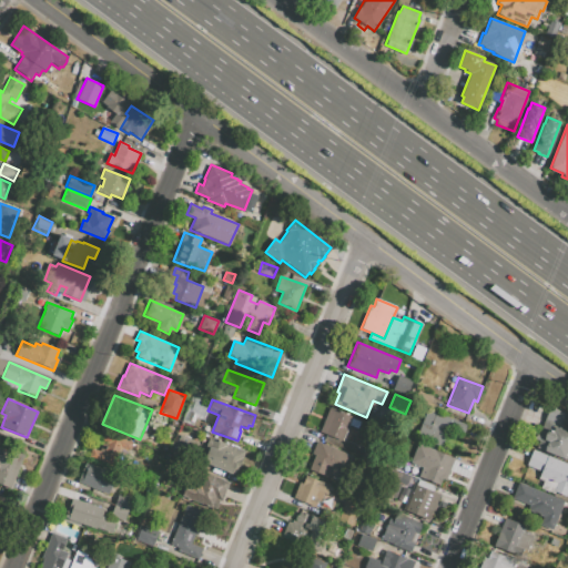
[(190,411),(193,402),(208,407),(205,416),(190,411)]
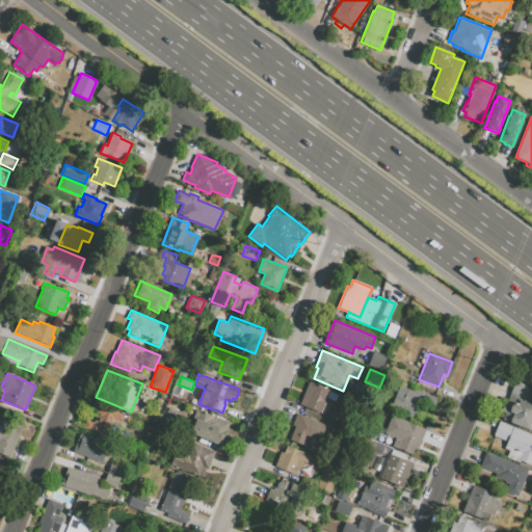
[(309,381),(329,390),(329,392),(326,398),(324,398),(319,413),(299,405),(309,381)]
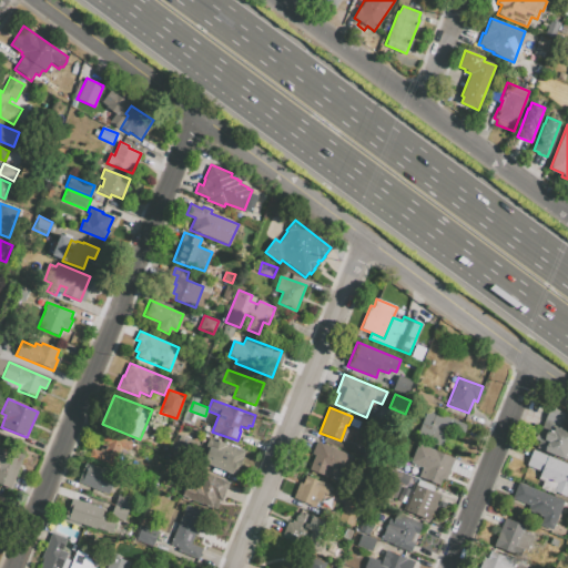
[(426,409),(467,425),(457,453),(416,437),(426,409)]
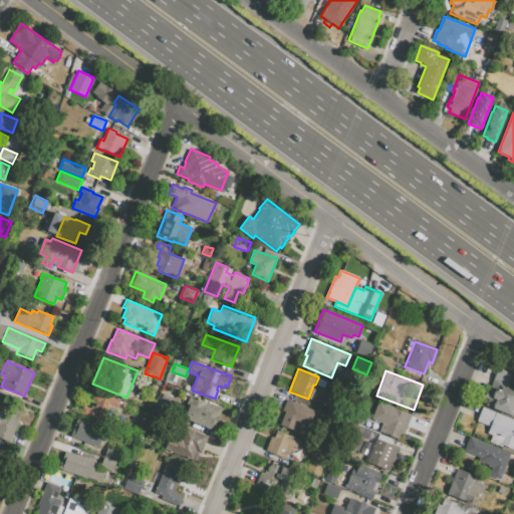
[(325,381),(323,388),(315,384),(318,378),(325,381)]
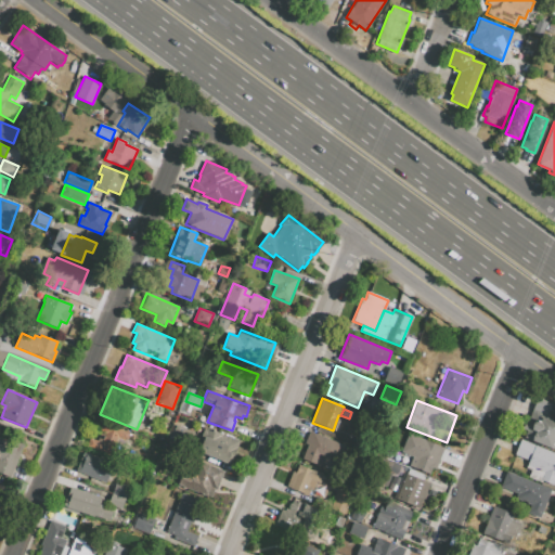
[(533,412),(554,421),(554,452),(520,439),(526,426),(528,427),(533,412)]
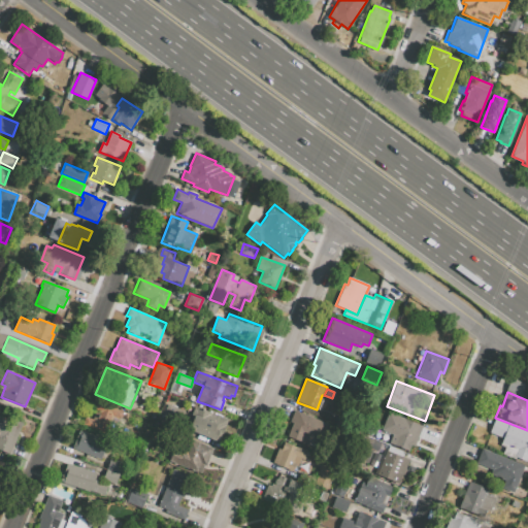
[(107,435),(83,425),(86,417),(93,419),(96,408),(90,406),(93,398),(125,410),(122,419),(111,415),(108,425),(110,426),(107,435)]
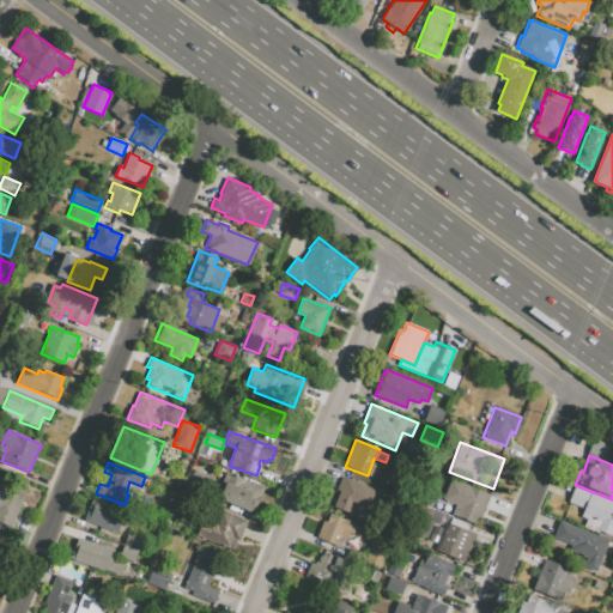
[(265,487),(255,514),(219,501),(223,490),(219,489),(225,473),(226,473),(226,472),(247,479),(246,480),(265,487)]
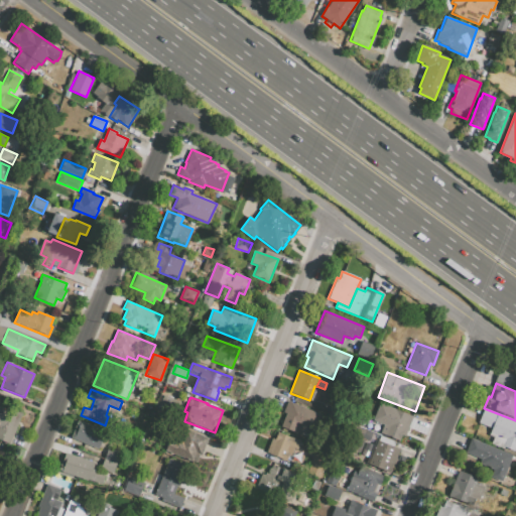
[(287,401),(321,414),(315,431),(297,424),(294,432),(280,427),(285,413),(283,412),(287,401)]
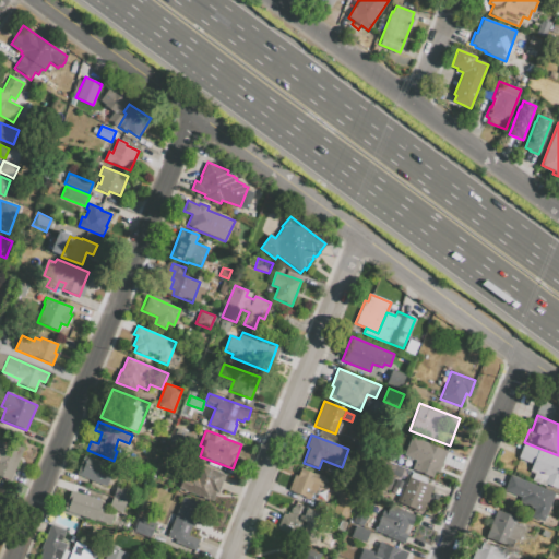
[(436,479),(448,451),(414,438),(406,456),(416,461),(412,470),(436,479)]
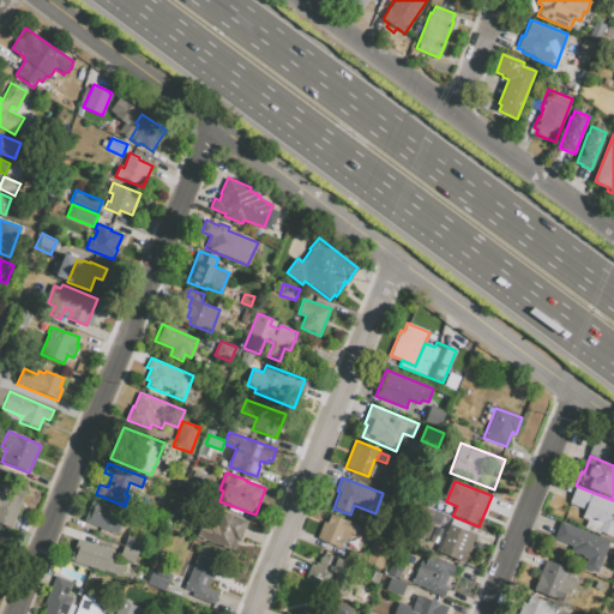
[(12,528),(0,523),(0,482),(25,493),(12,528)]
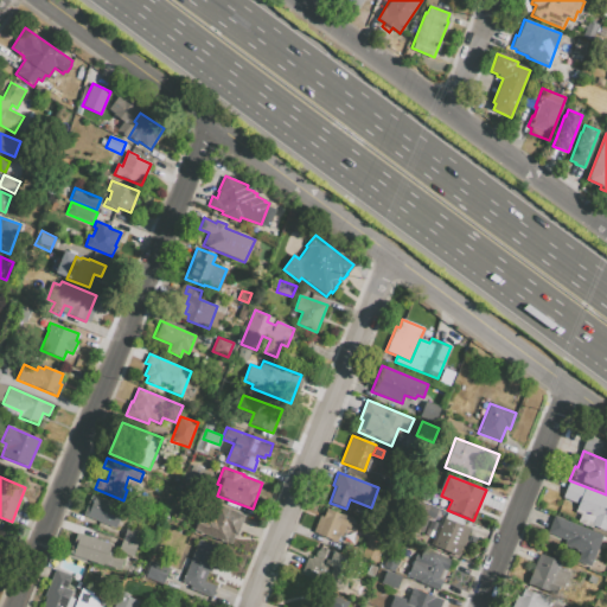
[(391,480),(407,486),(403,496),(388,490),(391,480)]
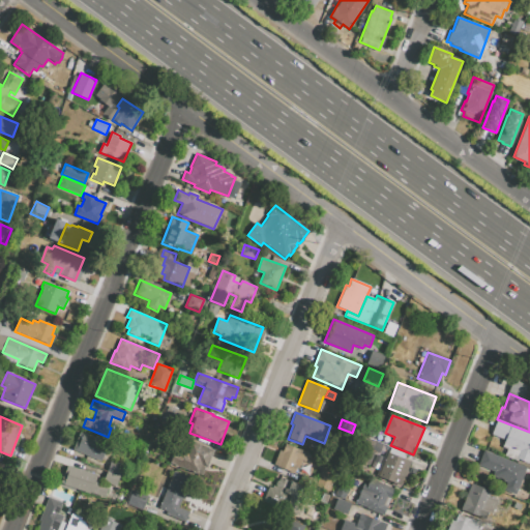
[(498,422),(529,435),(529,463),(529,466),(518,462),(518,464),(504,459),(507,451),(502,449),(505,442),(492,437),(498,422)]
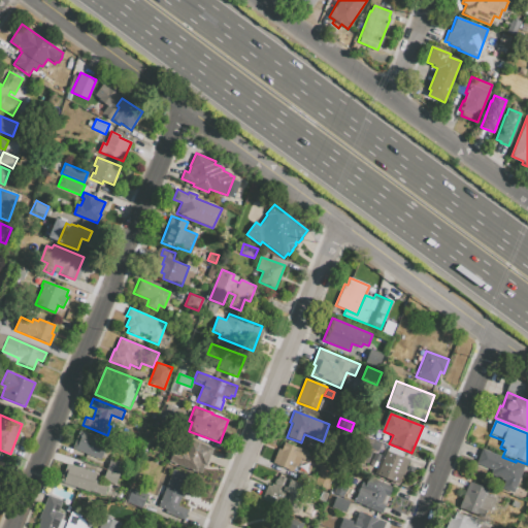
[(366,427),(377,431),(374,438),(363,434),(366,427)]
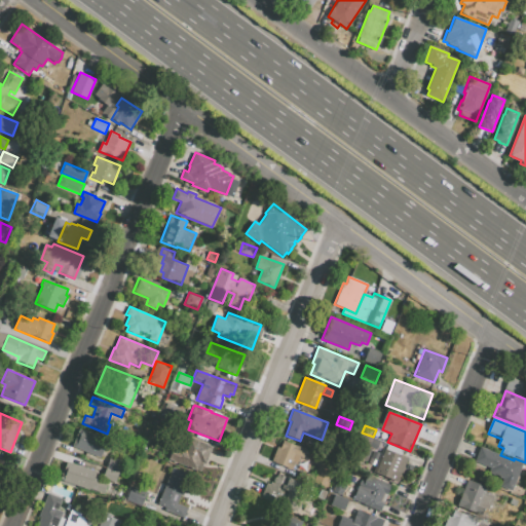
[(83,429),(109,440),(102,458),(76,448),(83,429)]
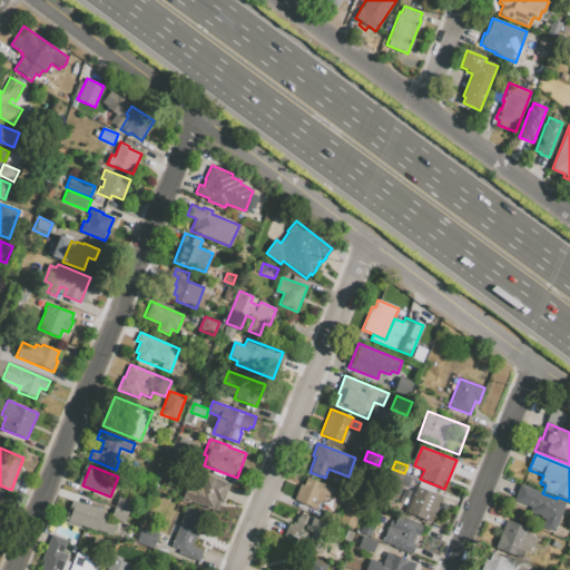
[(229,483),(223,502),(219,501),(216,510),(183,498),(188,482),(199,487),(204,473),(229,483)]
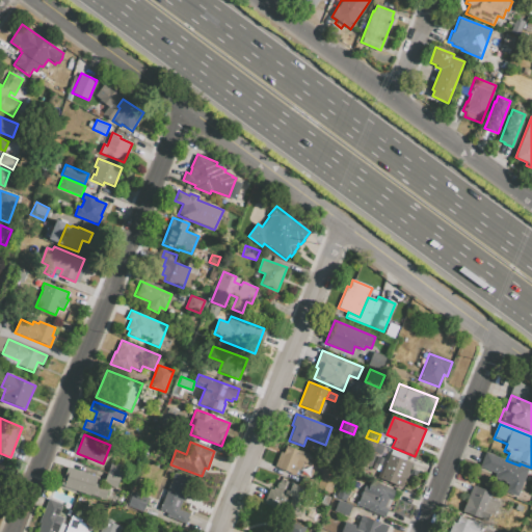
[(274,468),(295,475),(297,469),(300,470),(302,462),(306,463),(310,454),(286,446),(284,453),(281,451),(274,468)]
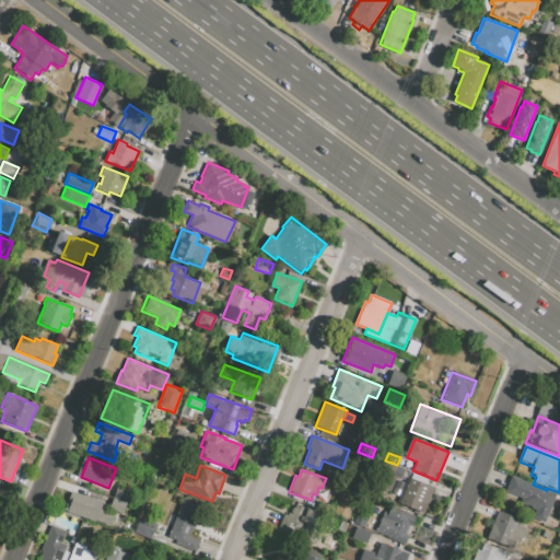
[(410,478),(399,504),(423,513),(434,488),(410,478)]
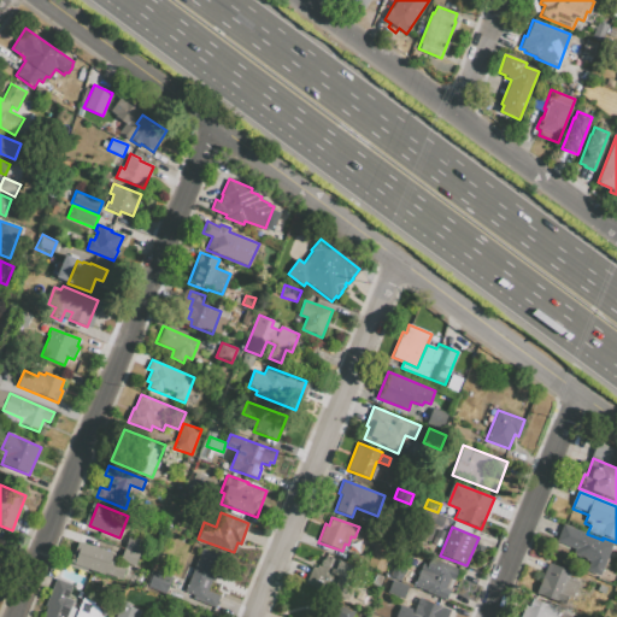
[(565,528),(615,547),(603,579),(588,573),(592,564),(575,558),(577,552),(558,545),(565,528)]
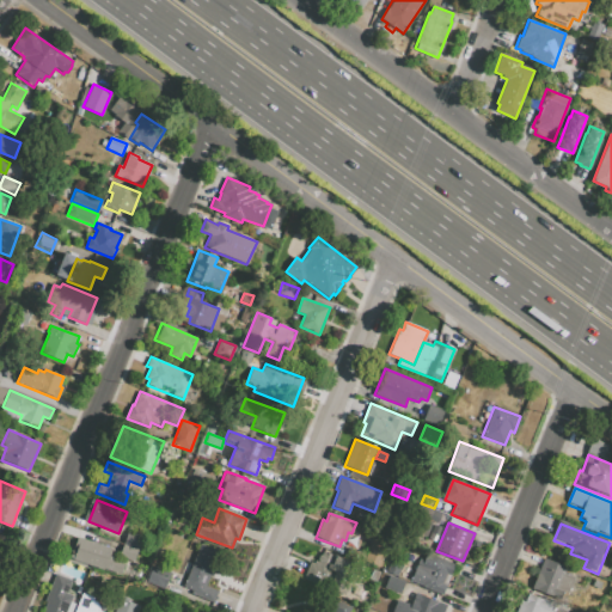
[(128,532),(142,538),(138,549),(123,544),(128,532)]
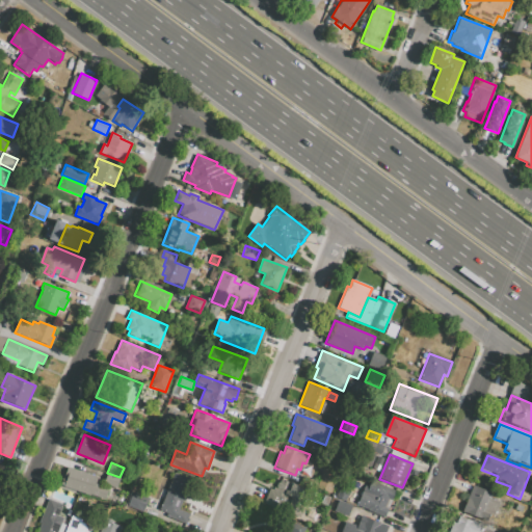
[(95,486),(108,489),(106,500),(61,486),(67,468),(98,477),(95,486)]
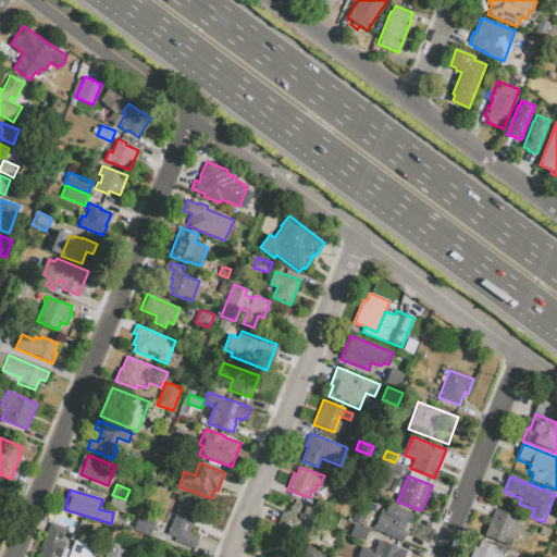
[(112,495),(126,500),(123,511),(109,506),(112,495)]
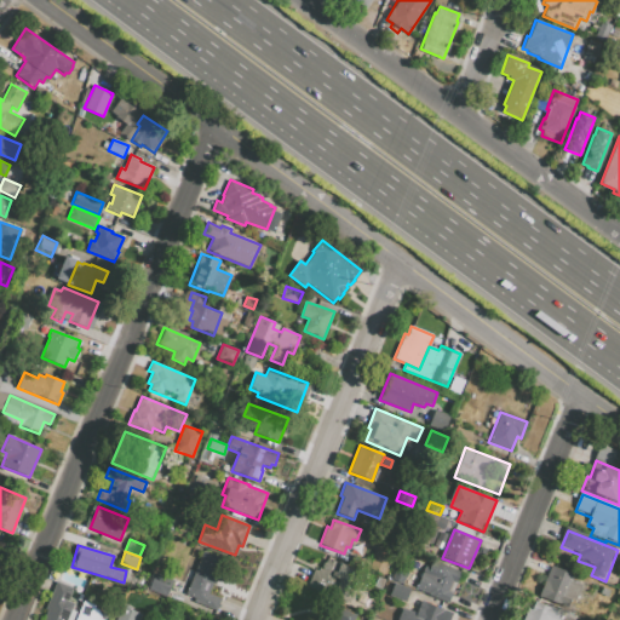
[(218,570),(219,572),(214,584),(213,584),(208,593),(220,598),(216,610),(193,602),(194,598),(185,595),(204,551),(223,558),(218,570)]
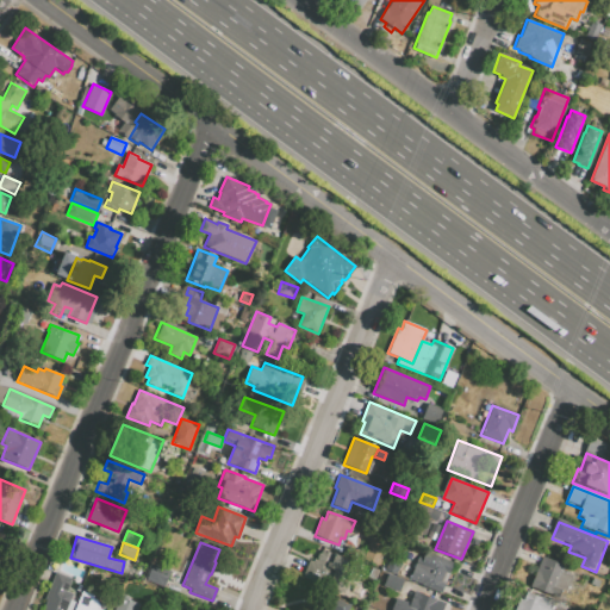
[(353,561),(341,592),(302,578),(309,560),(316,562),(321,549),(353,561)]
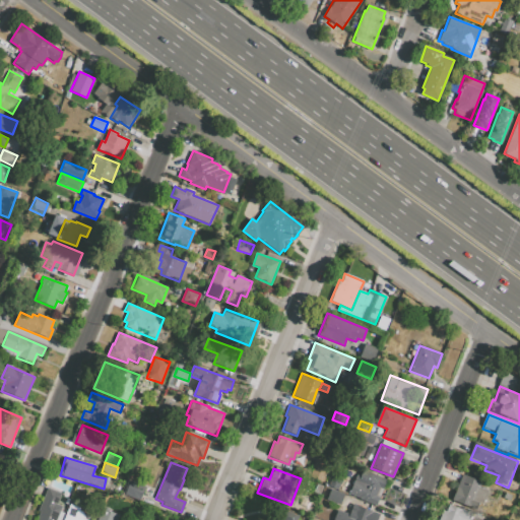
[(348,495),(377,506),(380,498),(379,497),(382,489),(383,490),(387,479),(363,469),(361,476),(356,474),(348,495)]
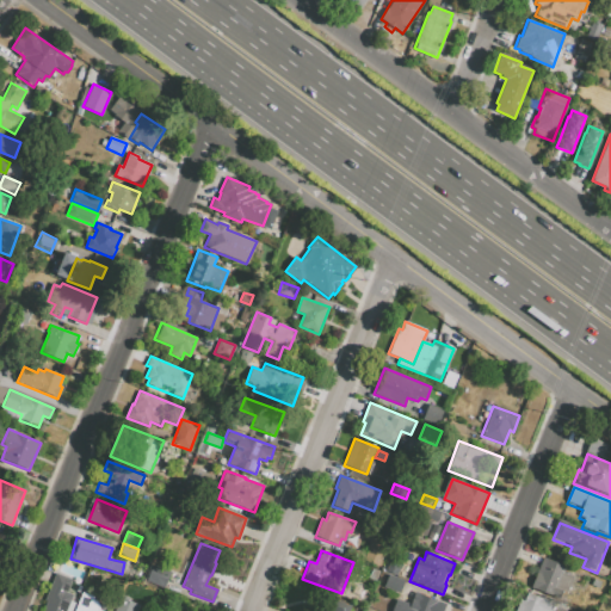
[(544,560),(568,569),(566,574),(575,579),(566,604),(532,591),(544,560)]
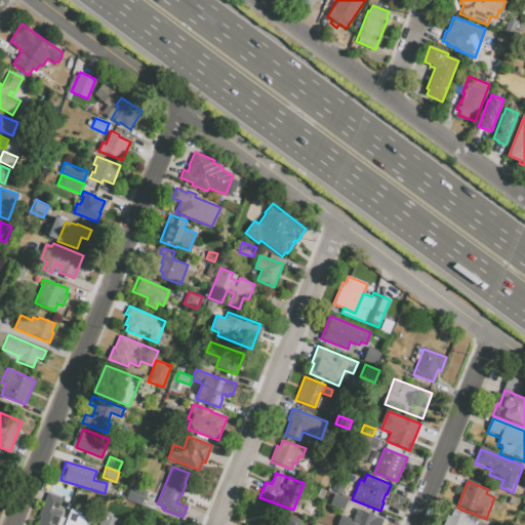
[(63,511),(61,517),(64,518),(61,524),(36,524),(40,517),(38,516),(47,492),(62,498),(57,509),(63,511)]
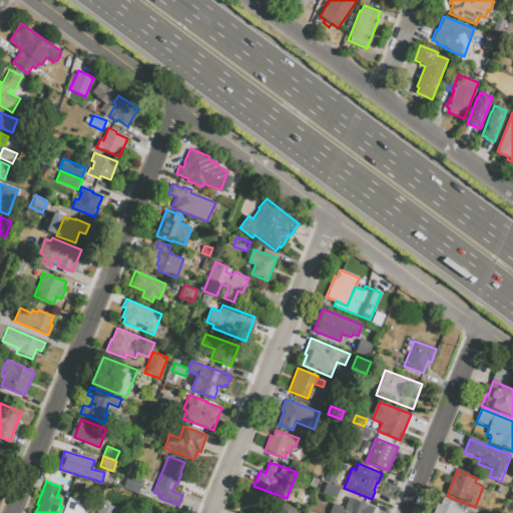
[(322,492),(335,498),(340,487),(326,482),(322,492)]
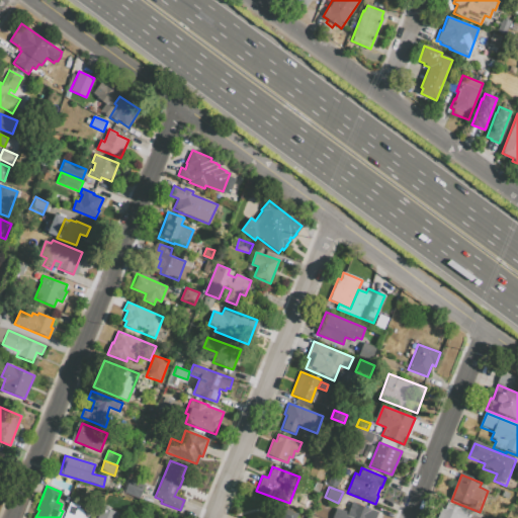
[(63,517),(69,502),(79,506),(78,509),(81,510),(83,512),(83,513),(84,516),(83,517),(85,517),(63,517)]
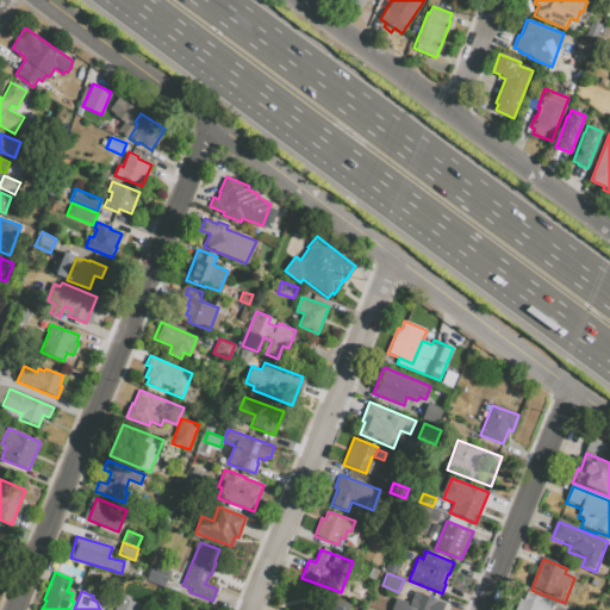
[(418,592),(443,603),(440,609),(408,609),(412,597),(415,598),(418,592)]
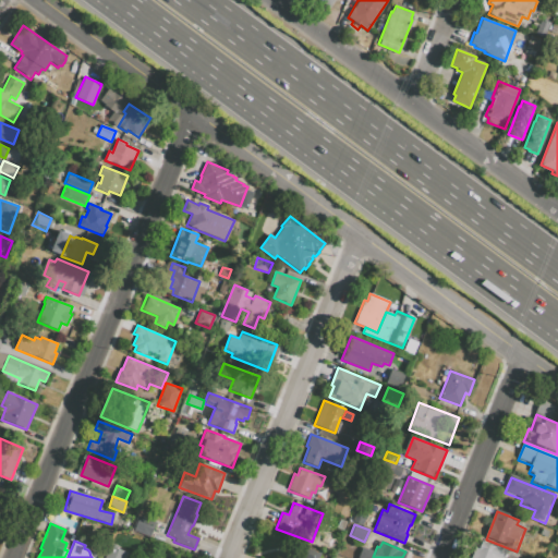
[(475,557),(483,542),(507,552),(505,557),(475,557)]
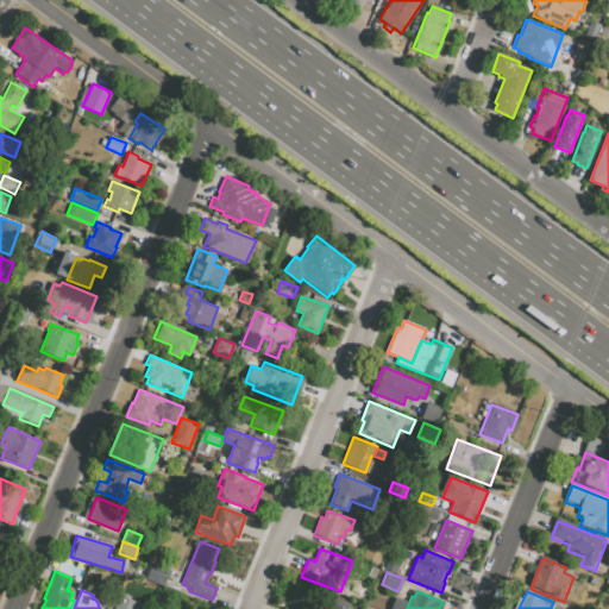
[(113,608),(120,592),(129,596),(127,597),(139,602),(136,608),(113,608)]
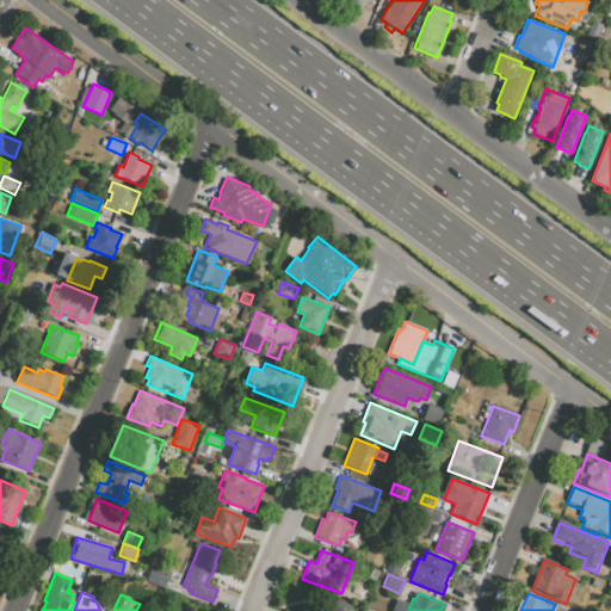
[(349,610),(351,606),(328,597),(326,602),(314,597),(308,610),(349,610)]
